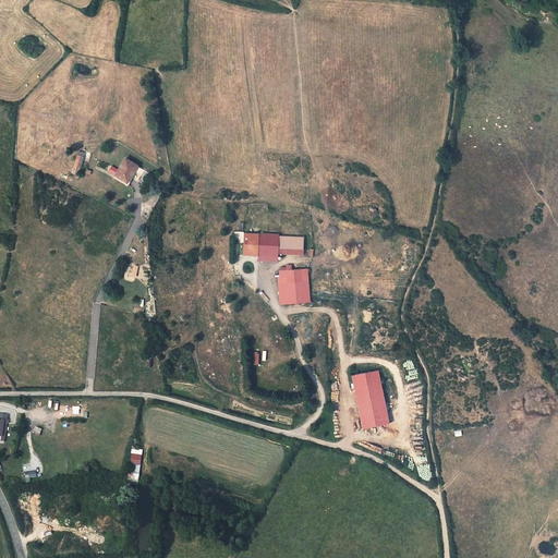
[(80,177),(84,153),(75,152),(72,174),(80,177)]
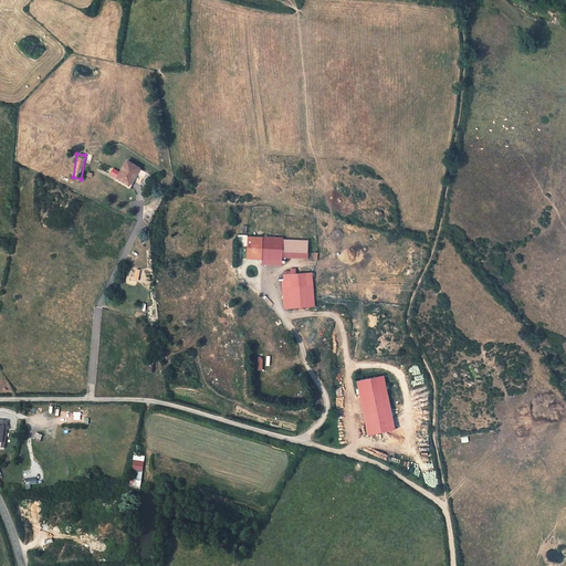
[(130,163),(127,160),(116,178),(129,186),(136,175),(140,168),(130,163)]
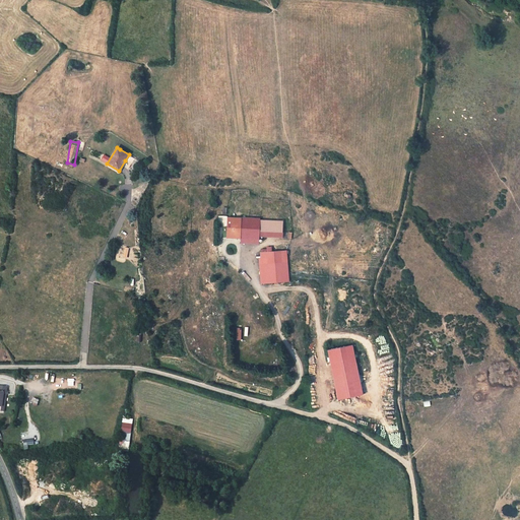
[(241,217),(228,216),(226,238),(240,239),(241,217)]
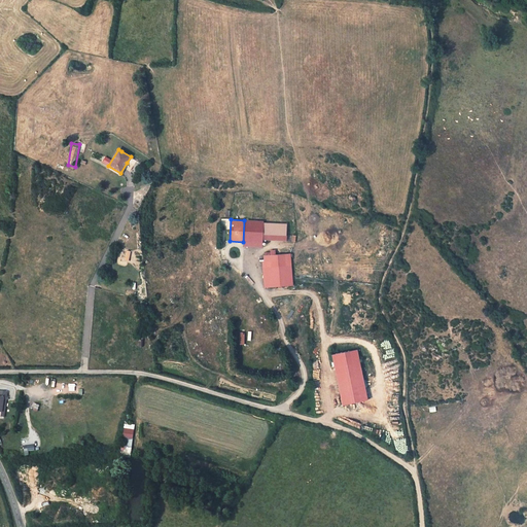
[(264,222),(244,220),(243,242),(262,243),(262,241),(264,223),(264,222)]
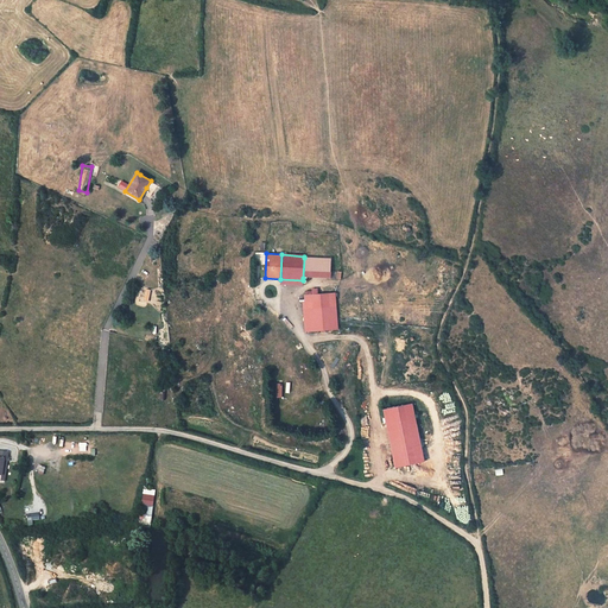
[(331,259),(304,258),(303,278),(330,279),(331,259)]
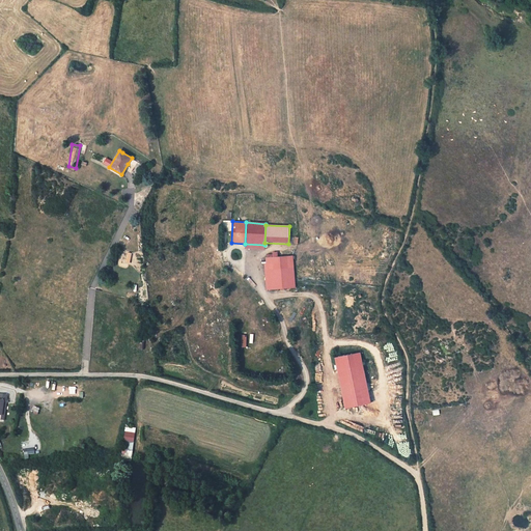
[(292,256),(267,258),(270,290),(295,288),(292,256)]
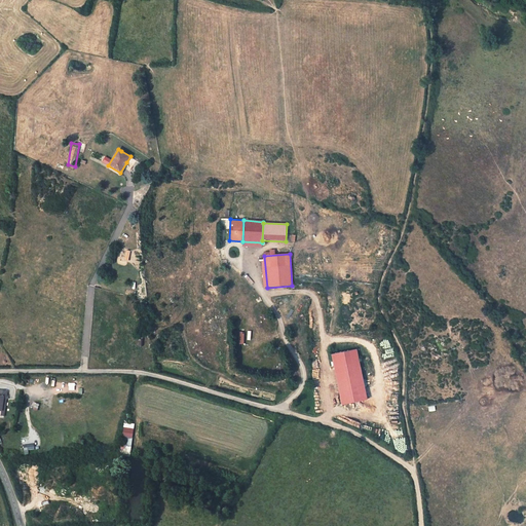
[(247,275),(245,278),(252,285),(254,283),(247,275)]
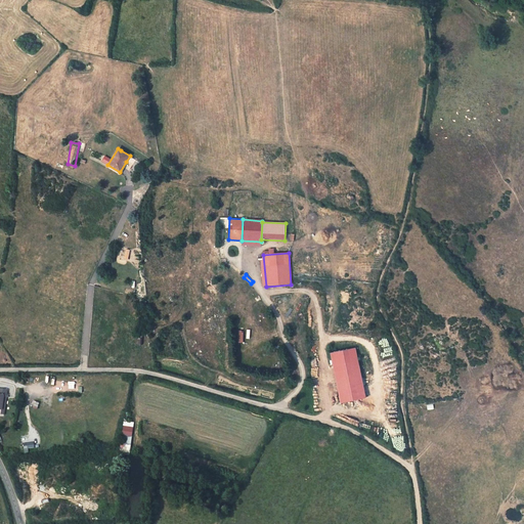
[(355,349),(331,355),(342,405),(367,399),(355,349)]
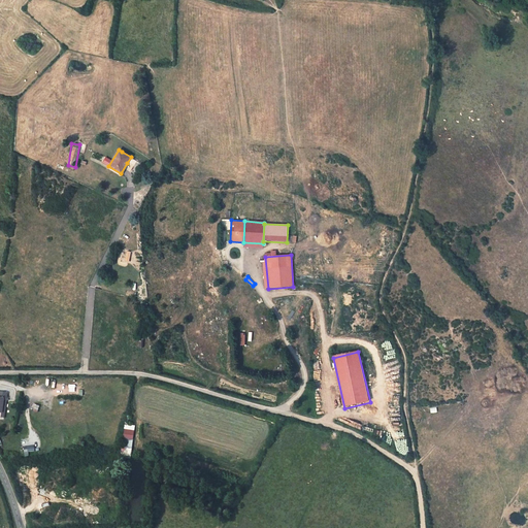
[(132,428),(124,426),(119,450),(128,451),(132,428)]
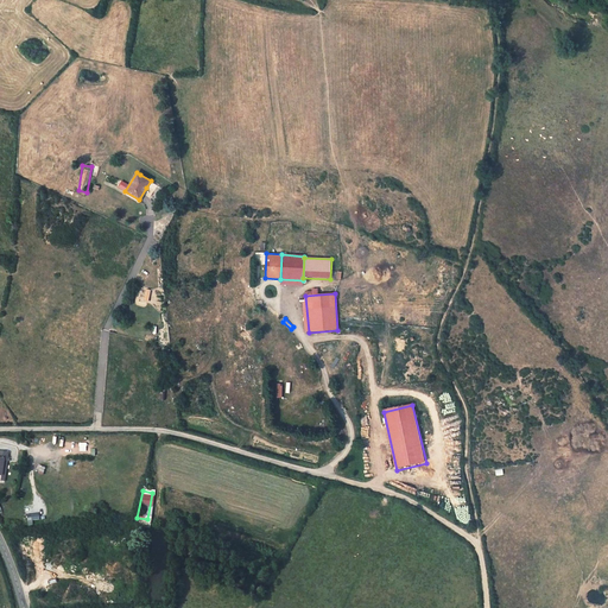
[(27,525),(32,525),(32,520),(39,519),(39,513),(26,514),(27,525)]
